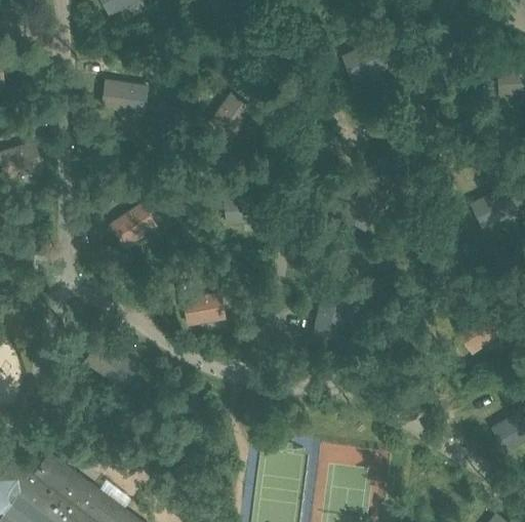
[(101,0),(109,16),(140,0),(101,0)]
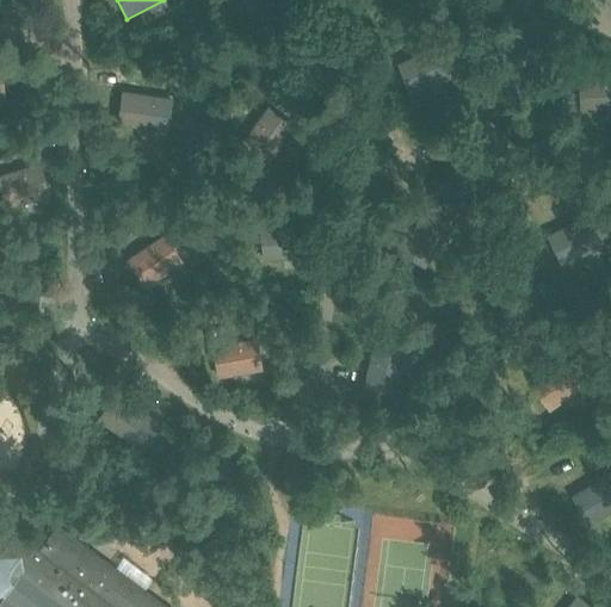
[(440,48),(397,64),(411,97),(452,80),(440,48)]
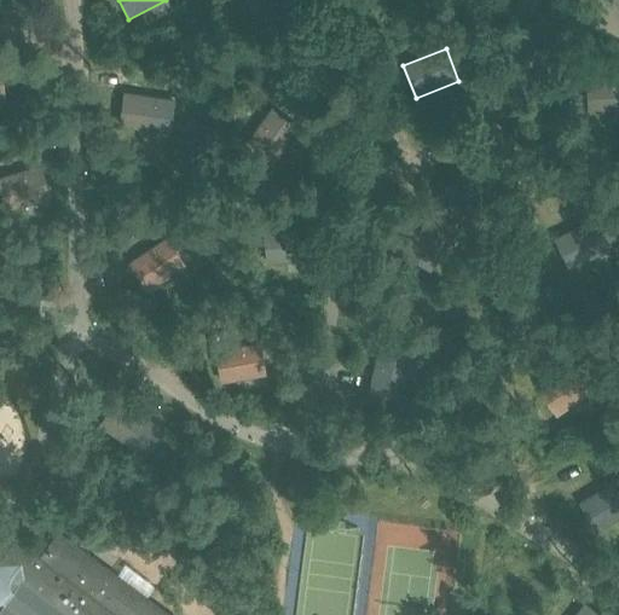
[(618,79),(586,81),(589,116),(618,112),(618,79)]
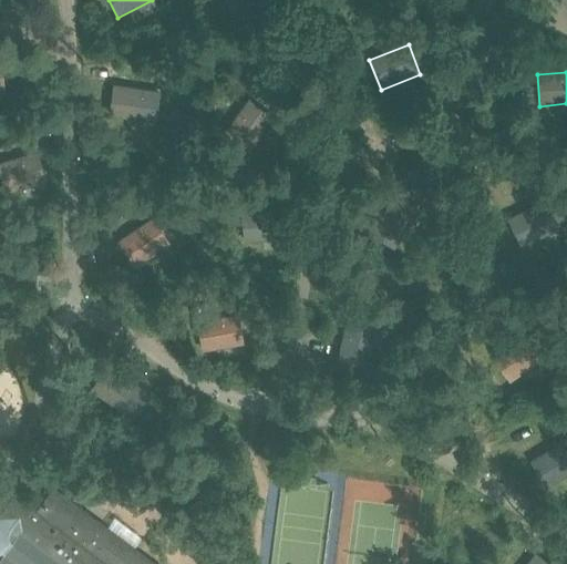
[(160,93),(113,85),(109,118),(155,124),(160,93)]
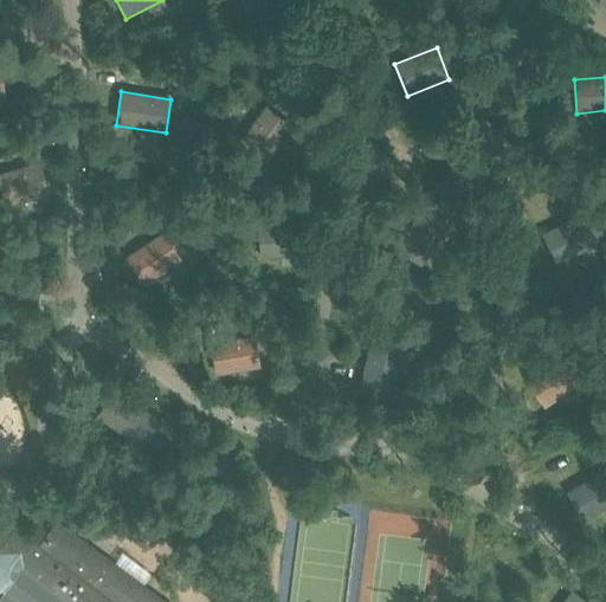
[(238,143),(268,162),(292,128),(266,108),(238,143)]
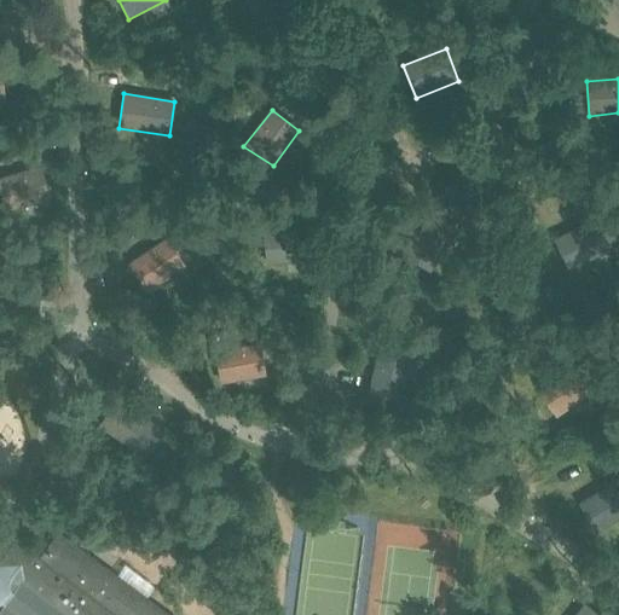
[(0,179),(0,189),(7,213),(51,199),(41,167),(0,179)]
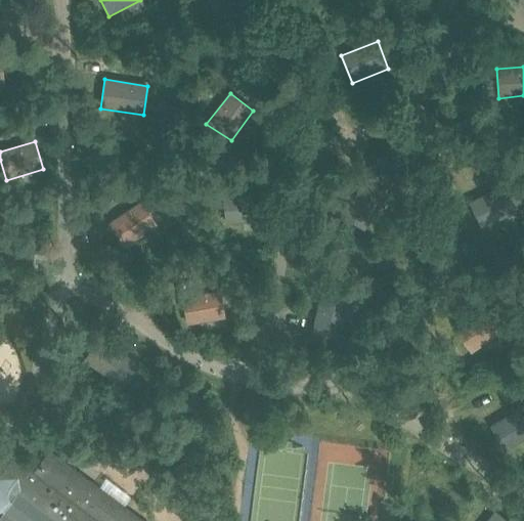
[(364,231),(389,196),(365,178),(340,214),(364,231)]
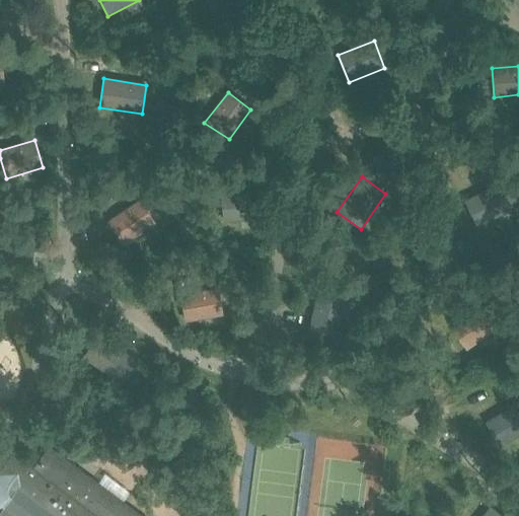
[(511,212),(499,185),(465,201),(476,228),(511,212)]
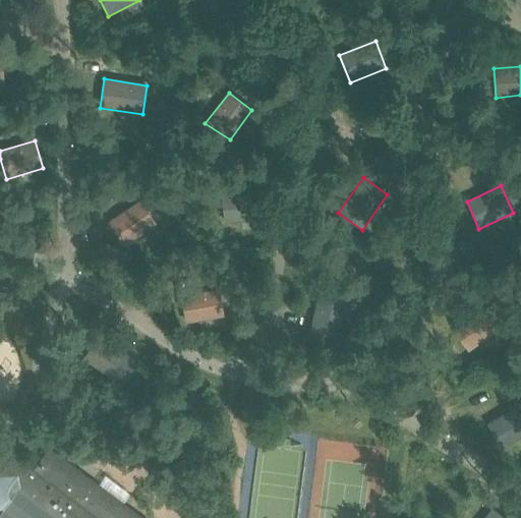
[(261,190),(222,195),(226,224),(264,220),(261,190)]
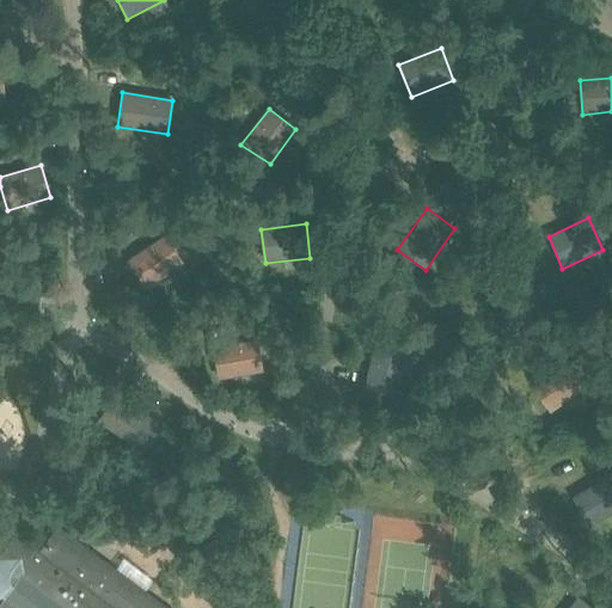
[(166,237),(127,260),(146,289),(184,264),(166,237)]
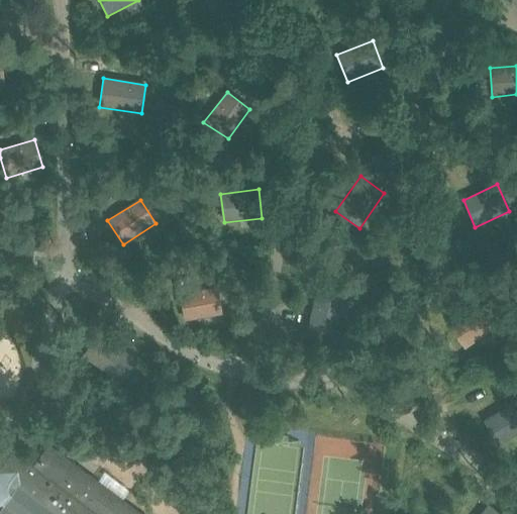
[(181,294),(185,322),(222,315),(218,287),(181,294)]
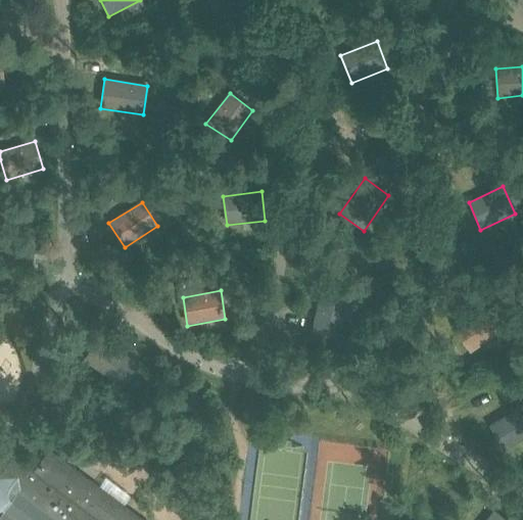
[(349,303),(321,295),(310,333),(339,341),(349,303)]
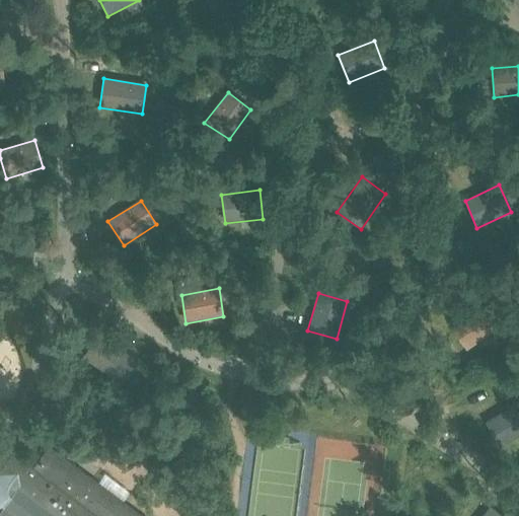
[(483,306),(451,326),(466,351),(499,329),(483,306)]
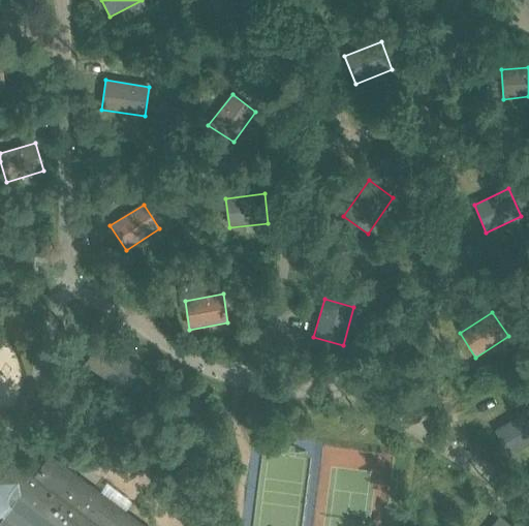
[(85,365),(124,394),(142,370),(101,341),(85,365)]
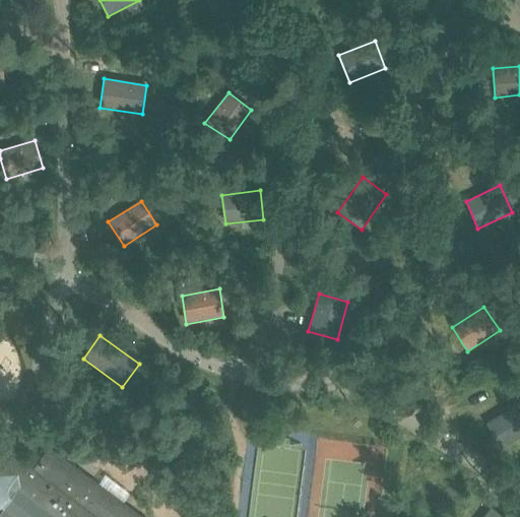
[(519,403),(485,425),(501,449),(519,437),(519,403)]
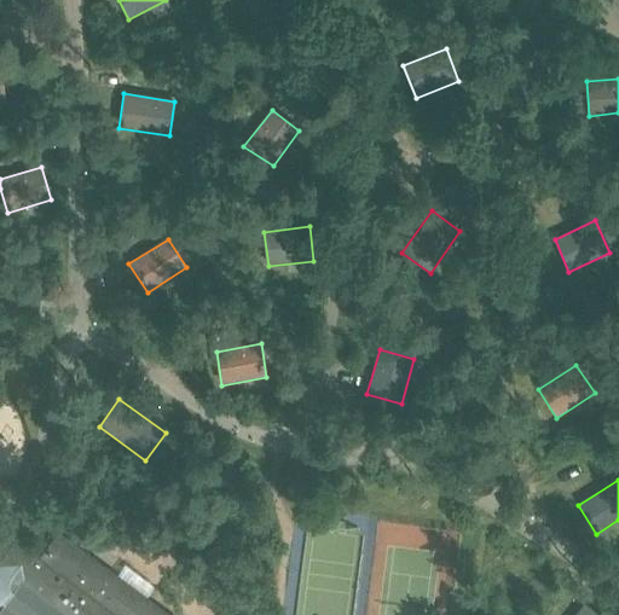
[(169,614),(58,532),(41,556),(17,539),(0,562),(0,607),(1,609),(0,610),(0,614),(169,614)]
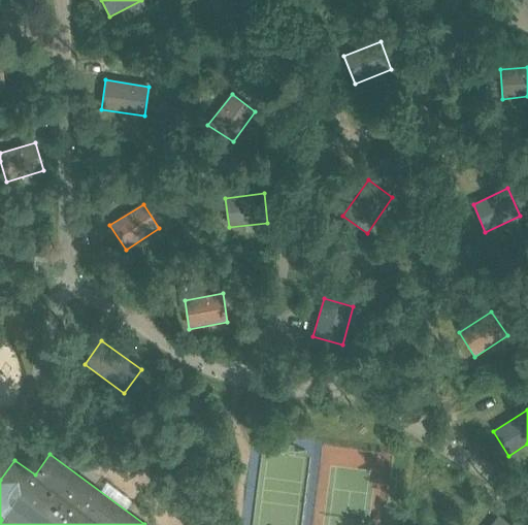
[(510,524),(499,516),(492,524),(510,524)]
